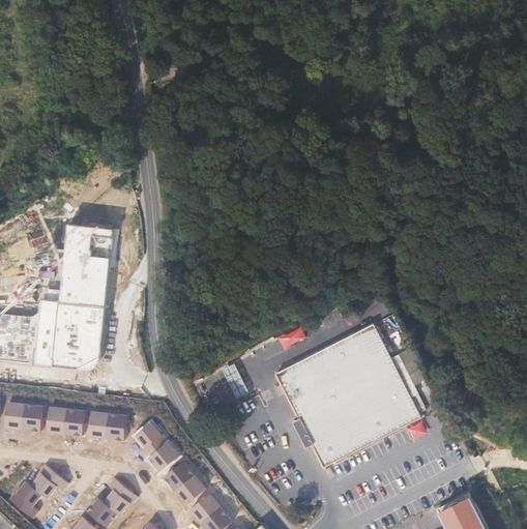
[(332,117),(320,118),(320,129),(332,128),(332,117)]
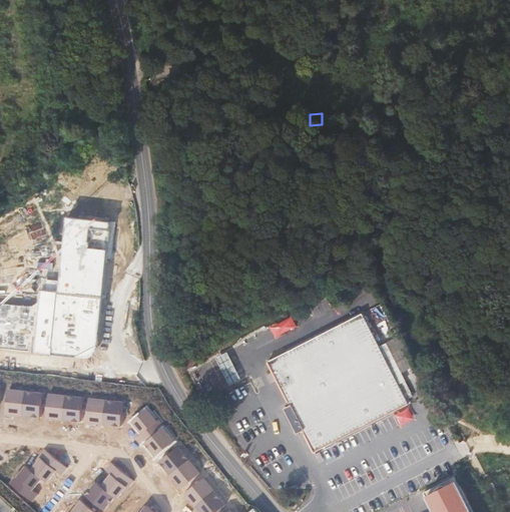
[(110,220),(64,216),(55,291),(38,291),(37,300),(28,306),(0,302),(0,347),(77,356),(86,356),(92,353),(95,347),(110,220)]
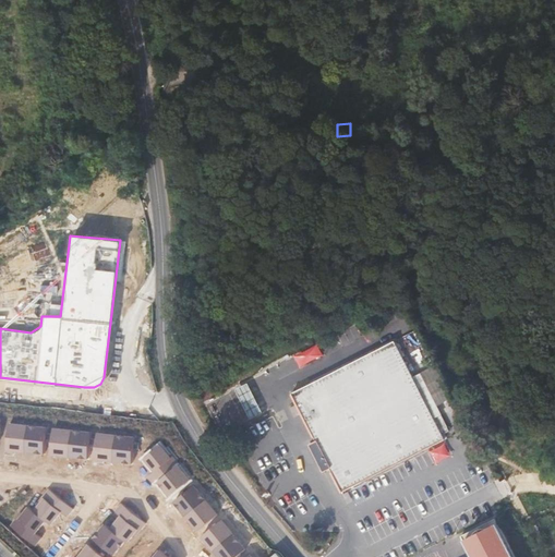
[(327,467),(339,491),(443,438),(393,340),(289,392),(313,440),(327,467)]
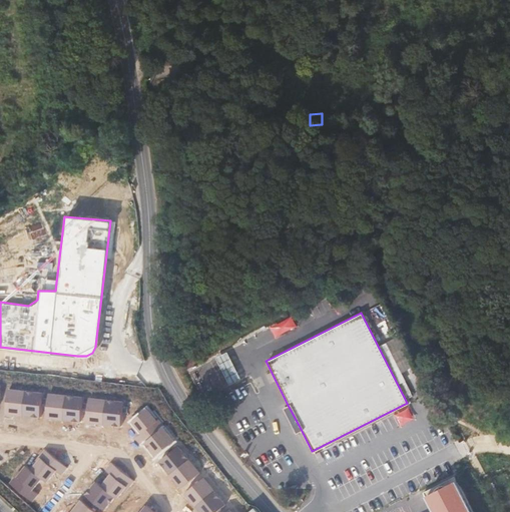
[(214,358),(229,385),(239,379),(225,352),(214,358)]
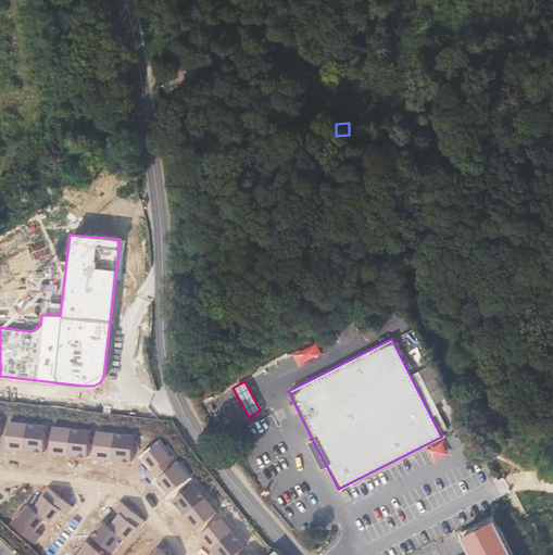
[(5,448),(23,450),(25,421),(8,420),(5,448)]
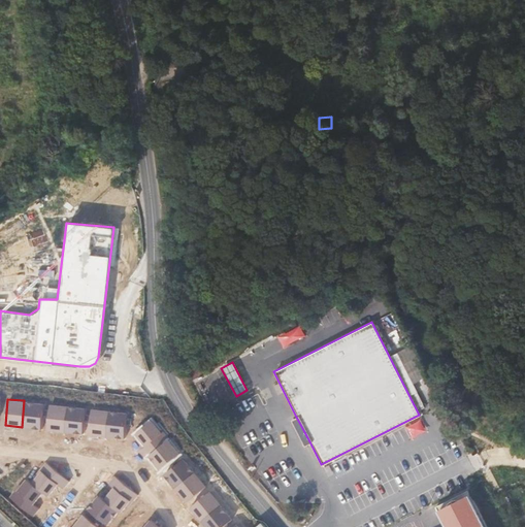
[(22,427),(38,428),(40,402),(24,400),(22,427)]
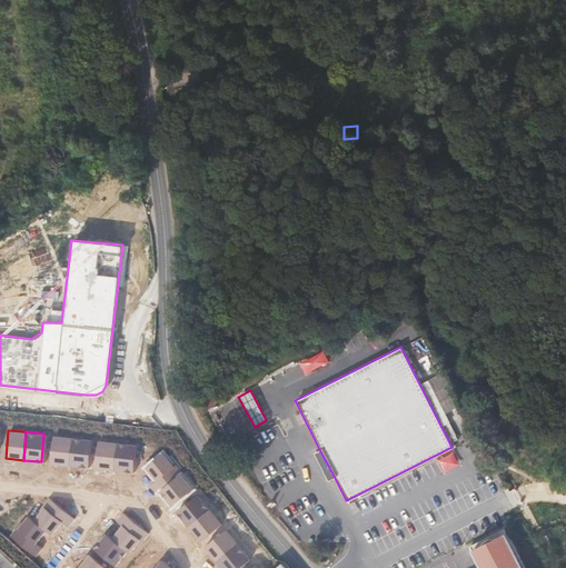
[(50,464),(68,466),(71,437),(53,436),(50,464)]
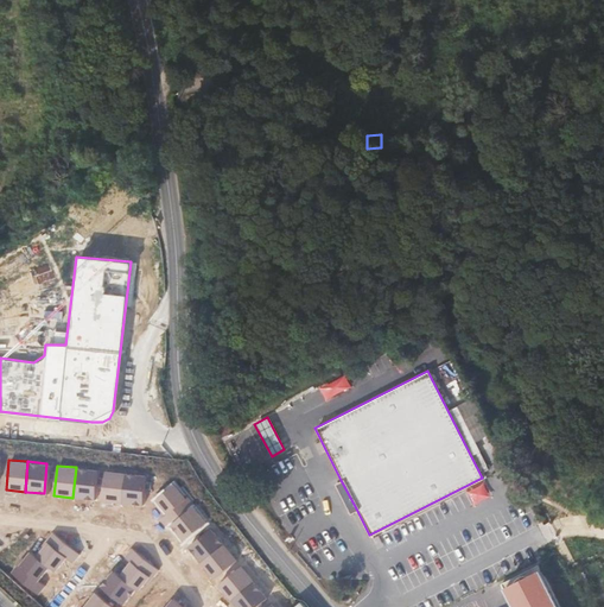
[(72,498),(91,499),(95,469),(76,467),(72,498)]
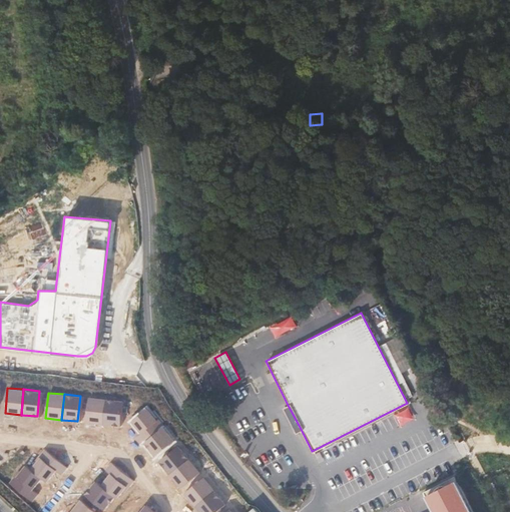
[(85,422),(101,424),(104,398),(88,397),(85,422)]
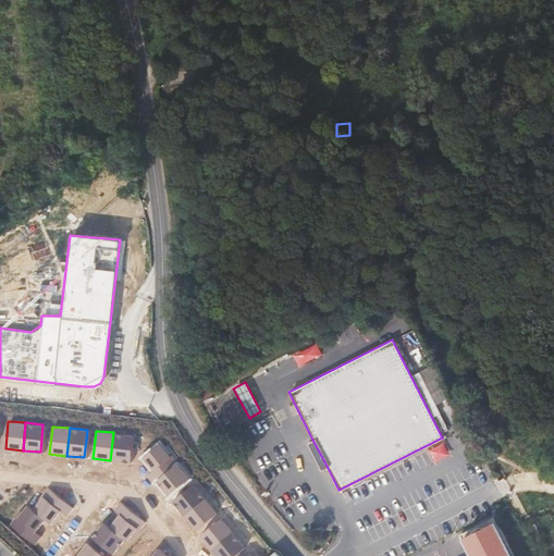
[(110,460),(127,461),(131,434),(113,432),(110,460)]
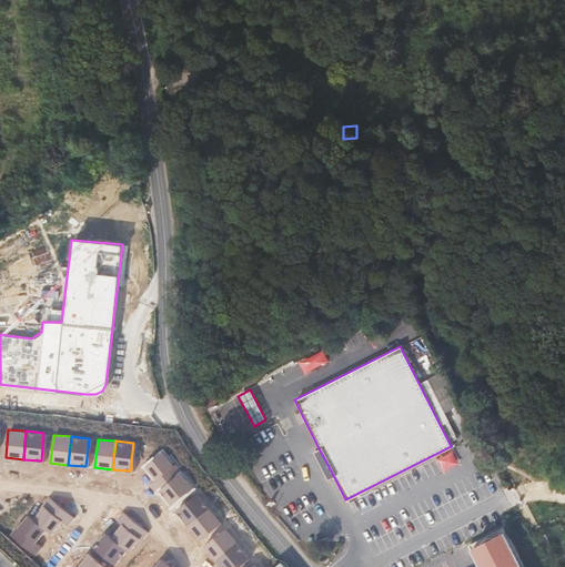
[(326,478),(333,475),(319,448),(313,452),(326,478)]
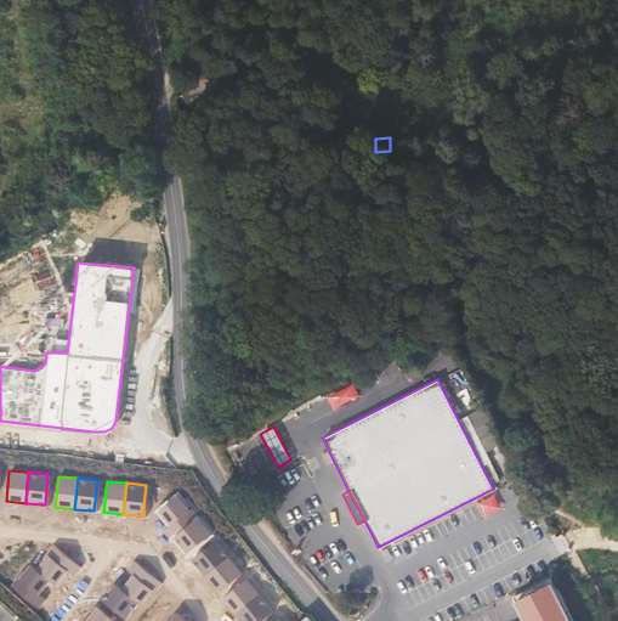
[(188,509),(176,494),(153,512),(166,528),(188,509)]
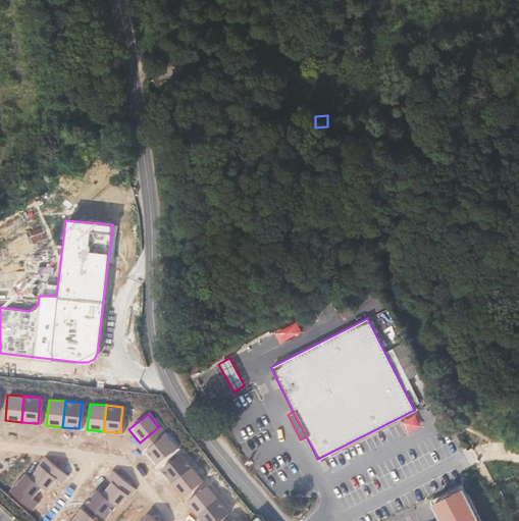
[(164,434),(158,427),(140,443),(137,446),(143,453),(146,450),(164,434)]
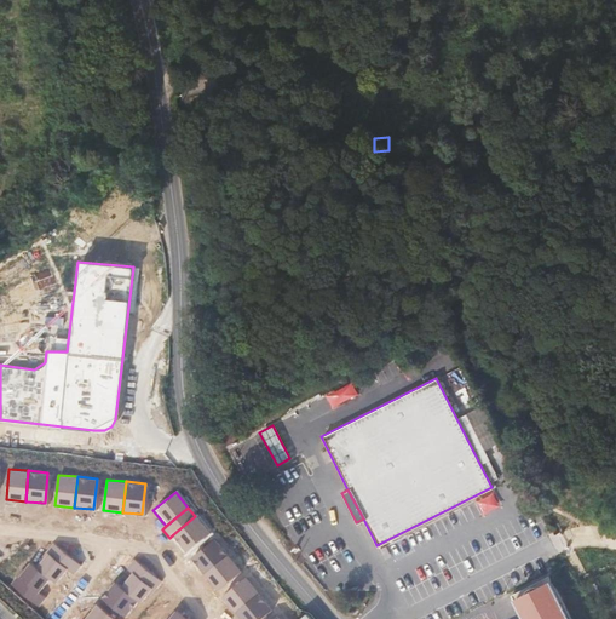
[(208,532),(195,516),(173,534),(185,550),(208,532)]
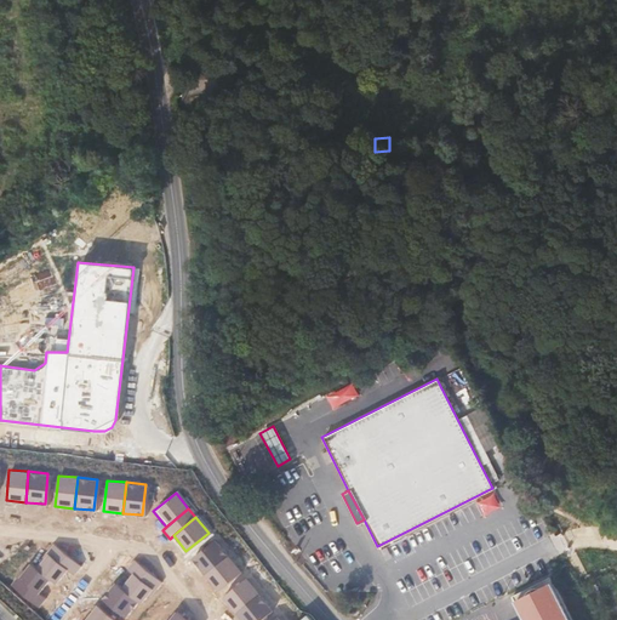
[(190,558),(203,574),(227,555),(215,539),(190,558)]
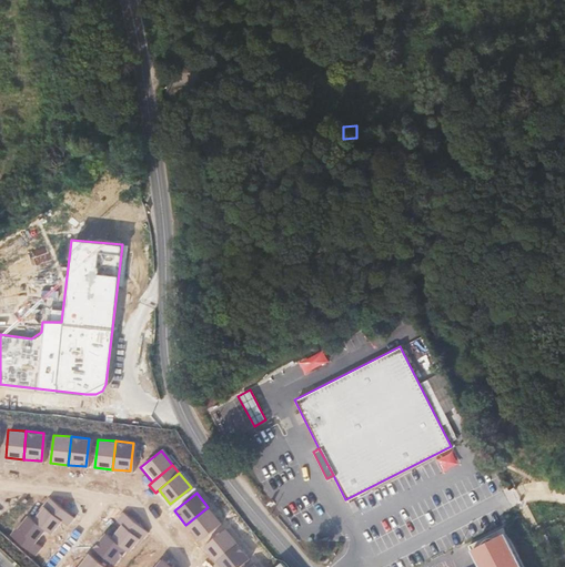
[(64,525),(71,517),(47,497),(41,505),(42,506),(59,520),(64,525)]
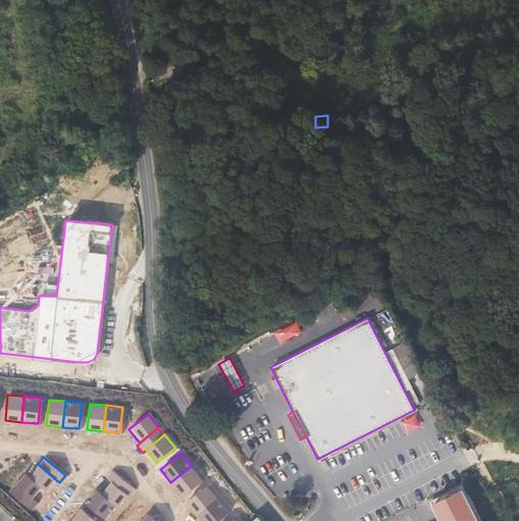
[(0,478),(9,468),(0,460),(0,478)]
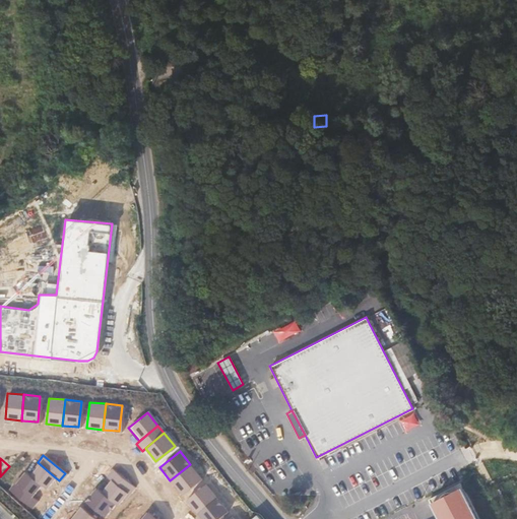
[(44,488),(54,476),(39,463),(28,474),(41,485),(44,488)]
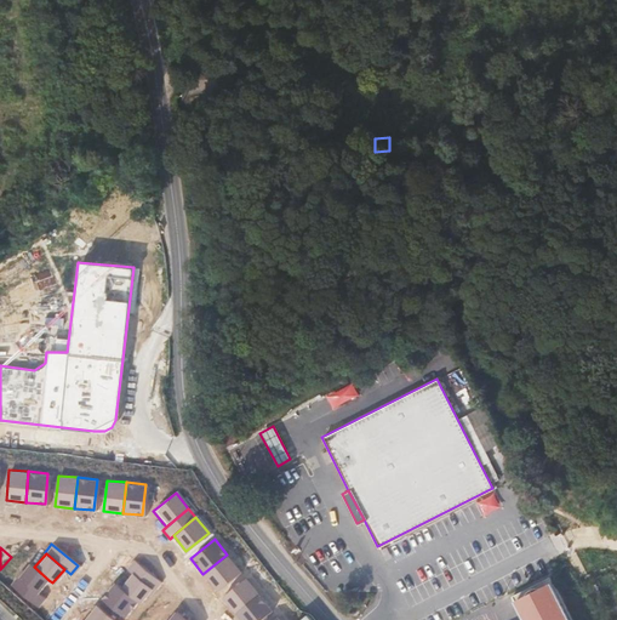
[(203,574),(216,589),(239,570),(227,555),(203,574)]
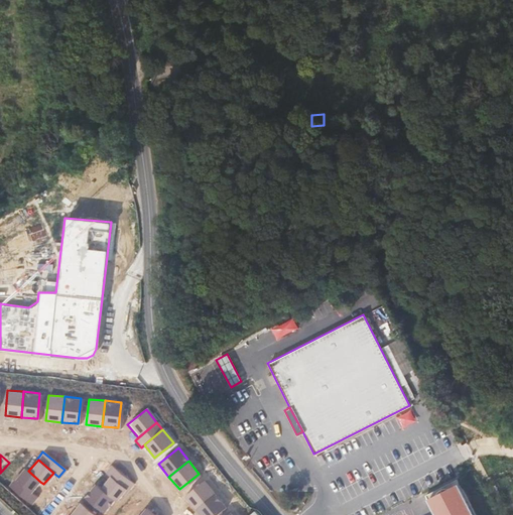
[(125,489),(131,482),(110,464),(104,471),(110,476),(125,489)]
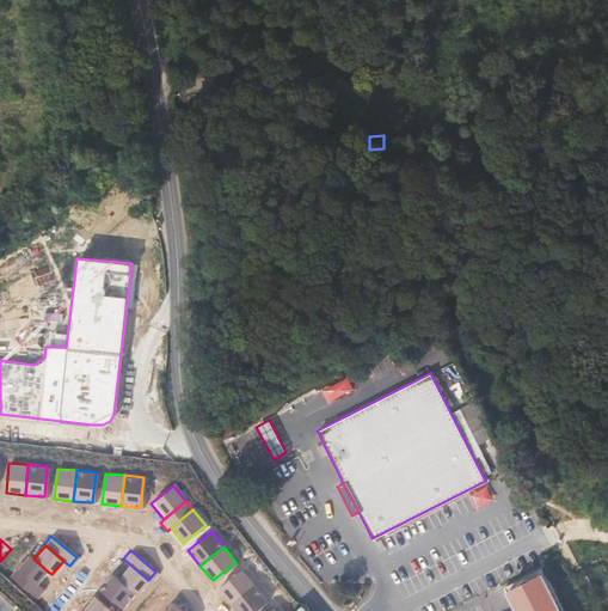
[(48,572),(34,558),(28,555),(22,562),(19,561),(7,575),(35,599),(43,590),(37,584),(48,572)]
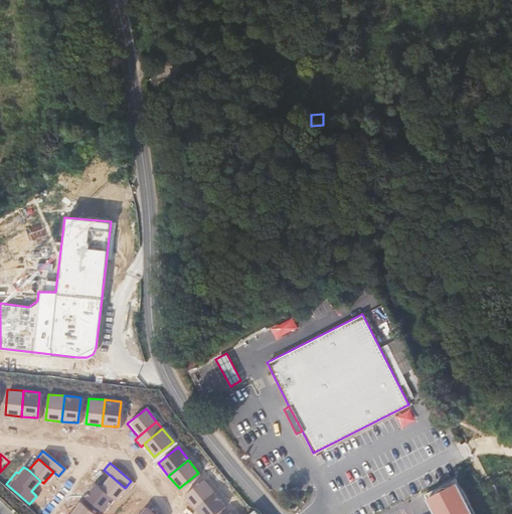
[(115,499),(125,488),(110,475),(100,486),(114,498),(115,499)]
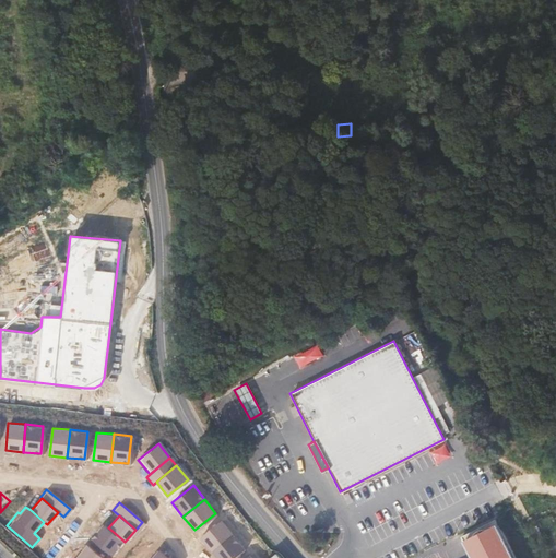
[(517,557),(497,518),(463,534),(474,557),(517,557)]
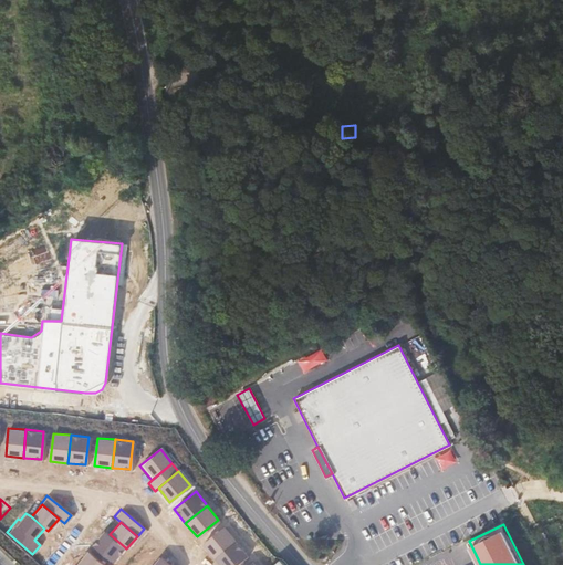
[(201,543),(214,557),(235,540),(223,525),(201,543)]
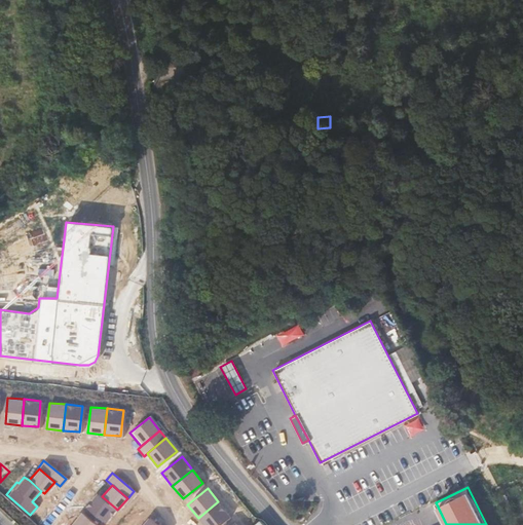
[(97,492),(80,512),(96,524),(103,524),(116,509),(102,496),(97,492)]
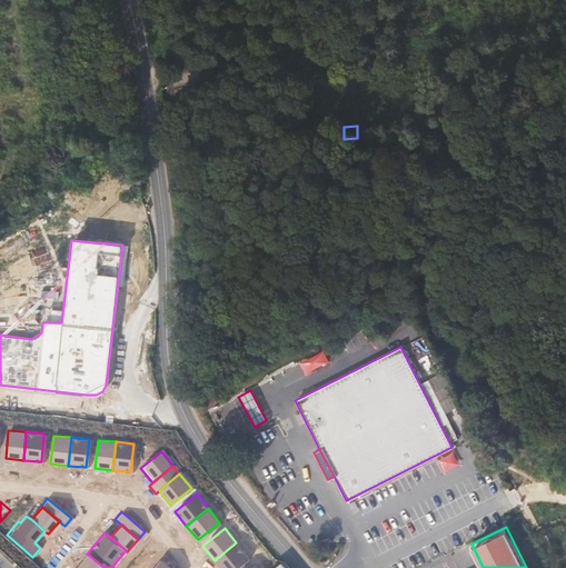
[(215,560),(220,567),(232,567),(247,556),(236,542),(215,560)]
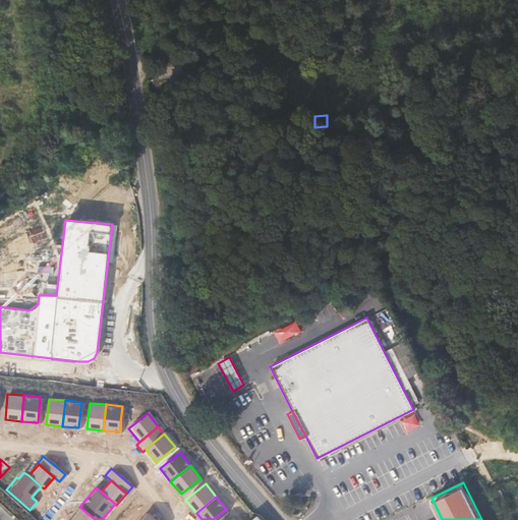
[(442,519),(432,498),(427,499),(438,519),(442,519)]
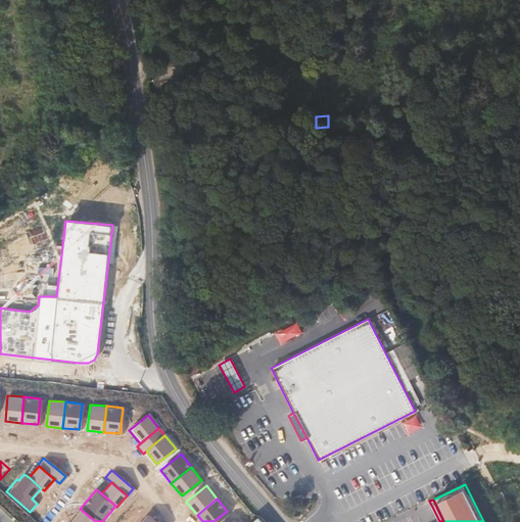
[(69,521),(95,521),(80,509),(69,521)]
